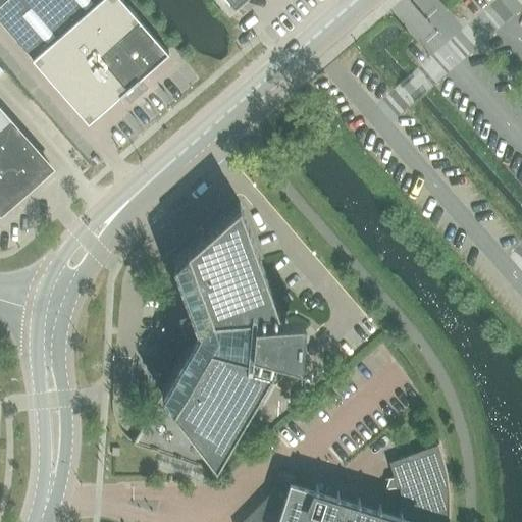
[(0,0),(0,20),(88,120),(125,87),(127,89),(168,52),(121,0),(0,0)]
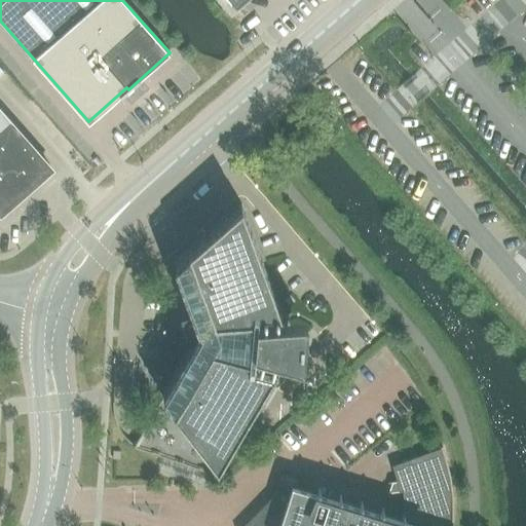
[(0,109),(0,201),(3,202),(8,201),(11,200),(15,199),(16,197),(19,196),(22,193),(51,167),(0,109)]
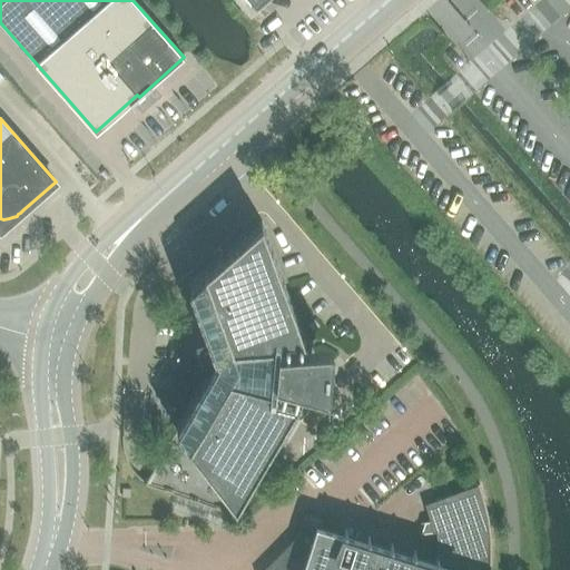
[(262,154),(254,161),(263,170),(271,163),(262,154)]
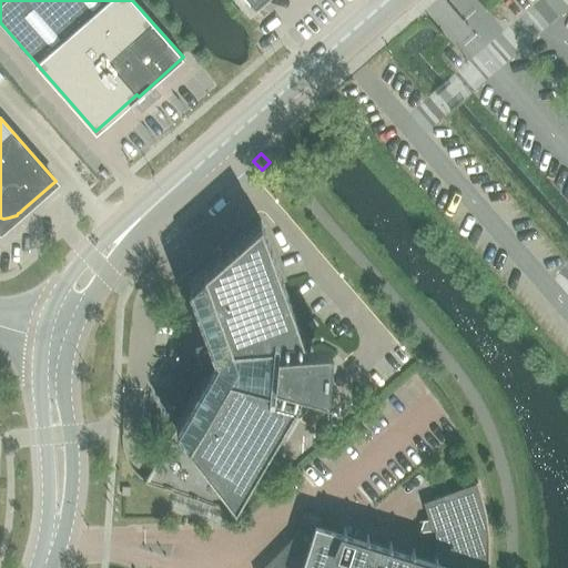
[(175,427),(143,499),(217,539),(236,506),(306,383),(328,389),(341,346),(313,337),(269,210),(188,286),(208,341),(195,345),(205,374),(175,427)]
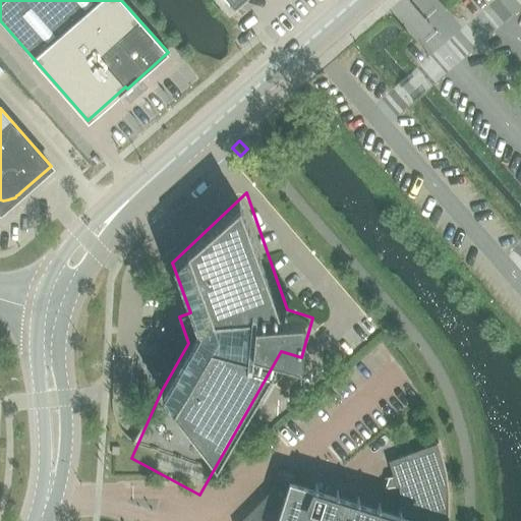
[(448,520),(450,514),(450,503),(450,498),(450,493),(449,489),(449,485),(449,482),(447,472),(446,468),(445,461),(439,441),(437,442),(438,443),(389,460),(395,486),(399,485),(399,515),(398,515),(379,509),(381,504),(379,504),(378,509),(358,503),(359,498),(358,497),(356,503),(337,497),(339,490),(337,490),(336,496),(315,489),(317,484),(316,483),(314,489),(275,477),(277,478),(275,486),(240,520),(448,520)]
